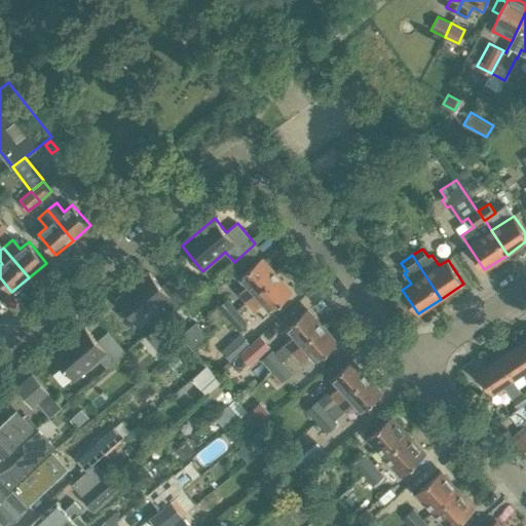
[(248,302),(277,275),(262,258),(241,276),(249,286),(239,294),(248,302)]
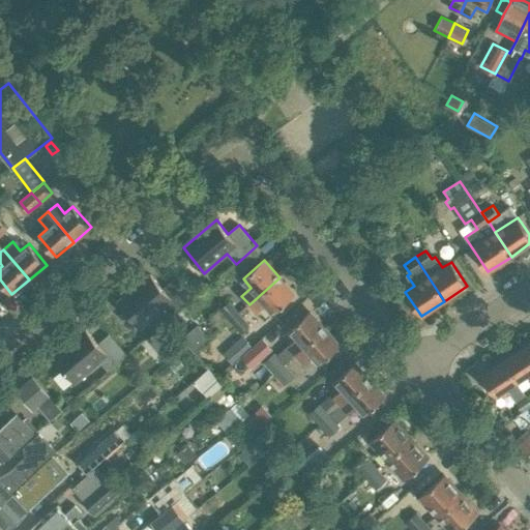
[(164,289),(151,274),(118,302),(140,328),(165,306),(173,317),(193,300),(174,280),(164,289)]
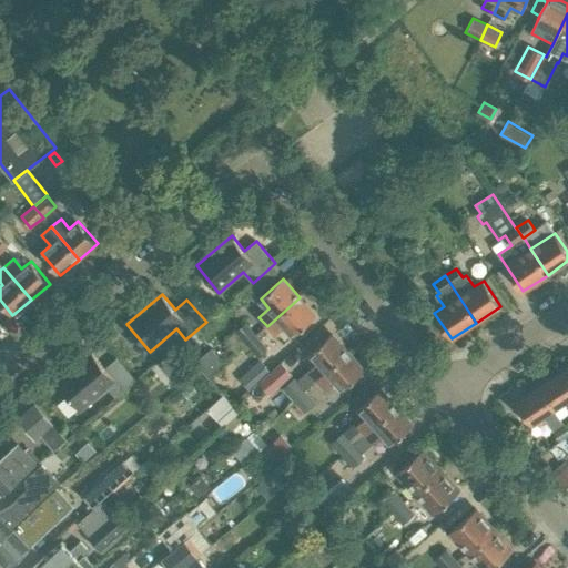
[(294,336),(316,316),(300,297),(267,326),(275,335),(285,326),(294,336)]
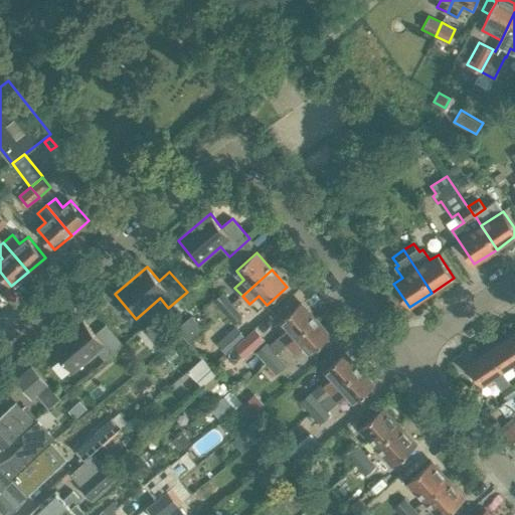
[(224,312),(233,304),(222,292),(203,309),(212,320),(223,310),(224,312)]
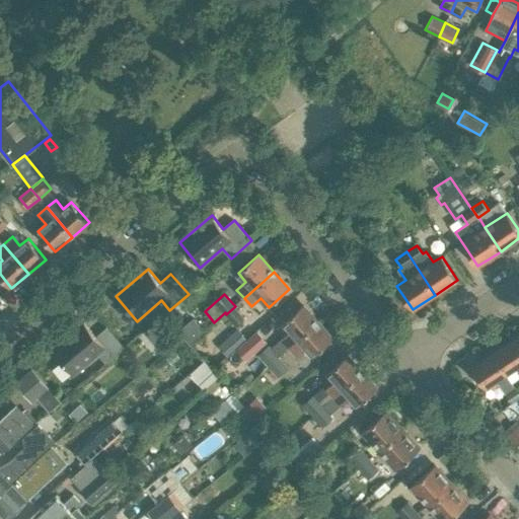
[(289,348),(318,322),(303,305),(284,322),(291,330),(282,339),(289,348)]
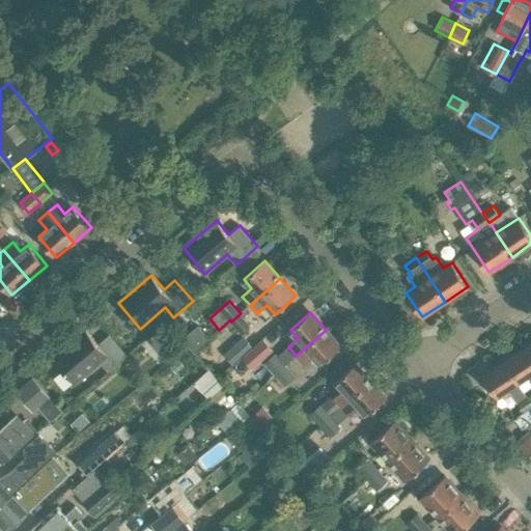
[(241,332),(250,324),(241,313),(231,322),(241,332)]
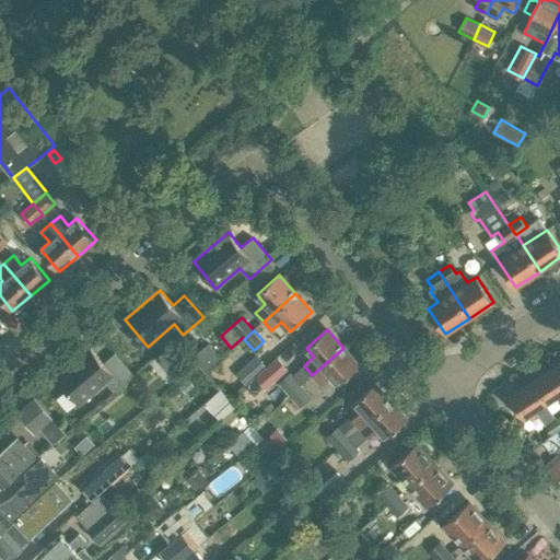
[(194,359),(205,372),(222,358),(210,345),(194,359)]
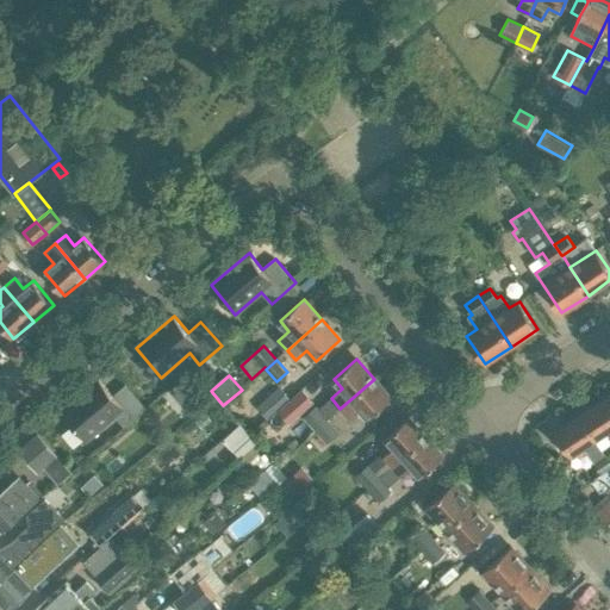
[(185,378),(170,390),(180,402),(194,390),(185,378)]
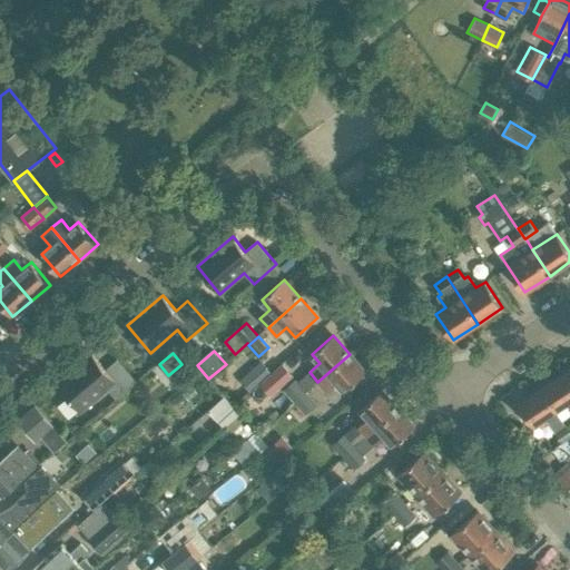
[(106,370),(92,354),(57,384),(80,411),(107,389),(117,400),(137,382),(118,359),(106,370)]
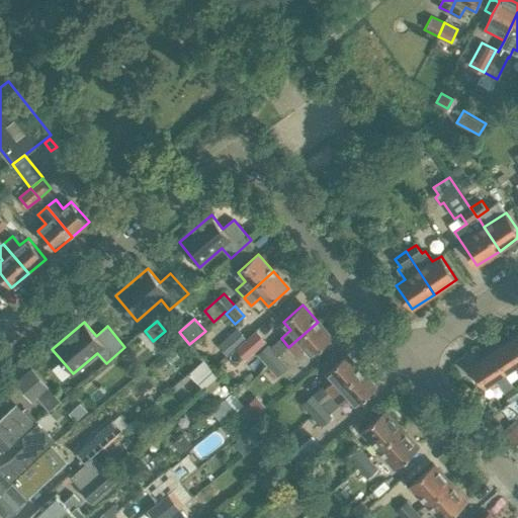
[(313,355),(332,338),(318,322),(288,347),(296,355),(305,347),(313,355)]
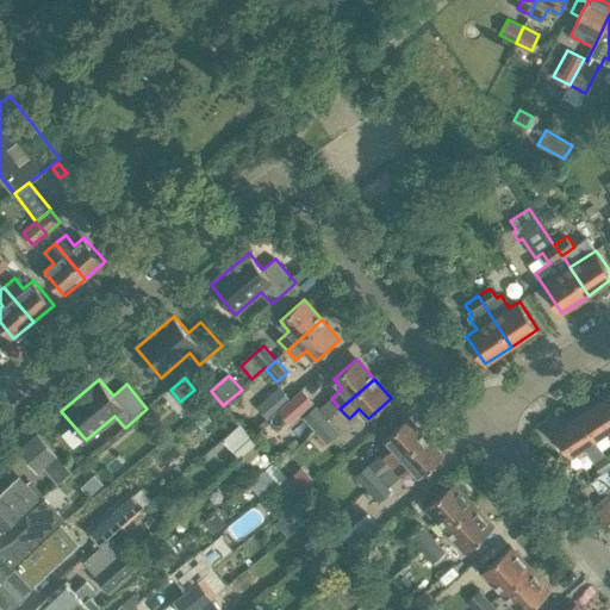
[(268,418),(290,398),(280,386),(257,406),(268,418)]
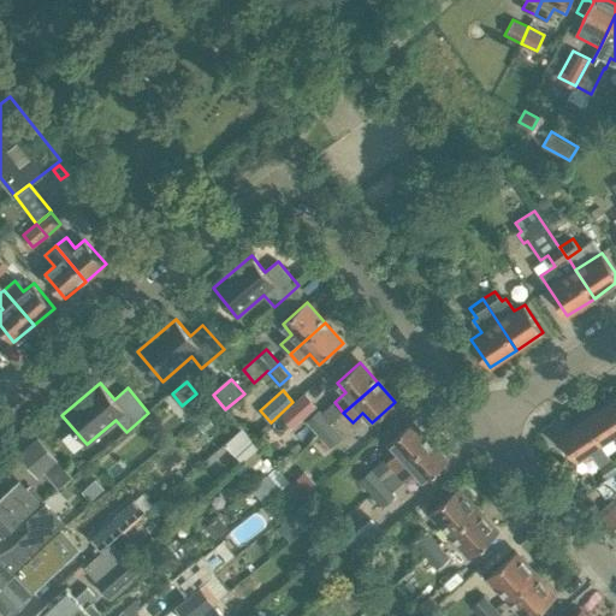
[(295,425),(317,406),(306,394),(284,413),(295,425)]
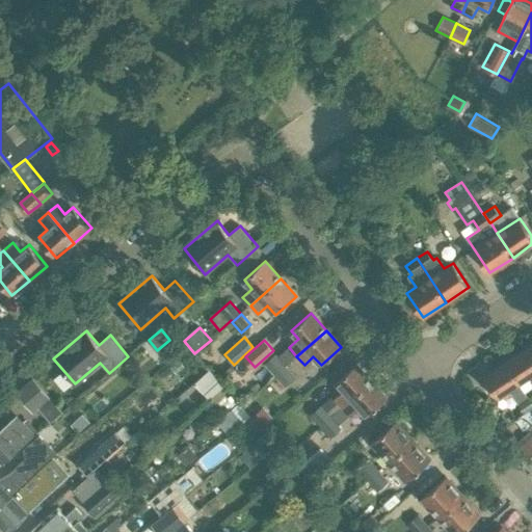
[(525,392),(531,387),(531,382),(528,377),(531,374),(531,356),(526,348),(505,362),(519,382),(525,392)]
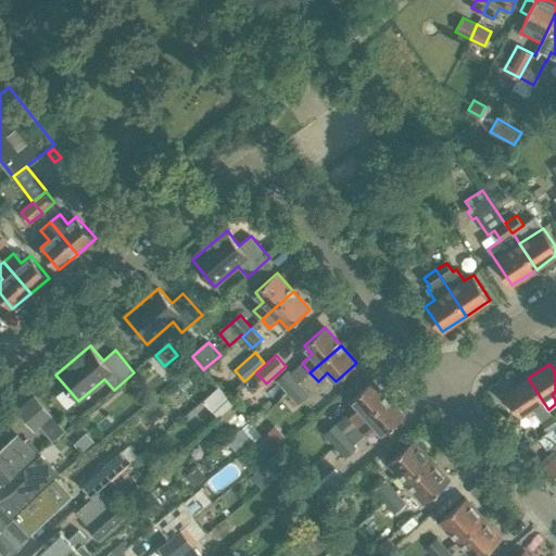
[(287,392),(299,381),(288,369),(276,379),(287,392)]
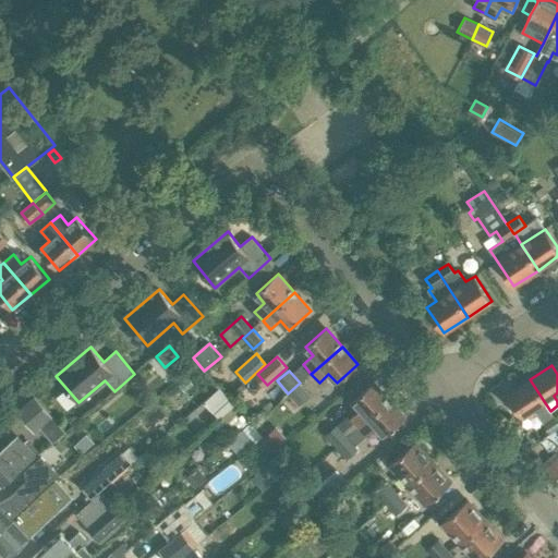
[(557,422),(550,411),(544,401),(530,379),(507,395),(521,416),(534,409),(544,423),(543,424),(549,433),(557,427),(557,422)]
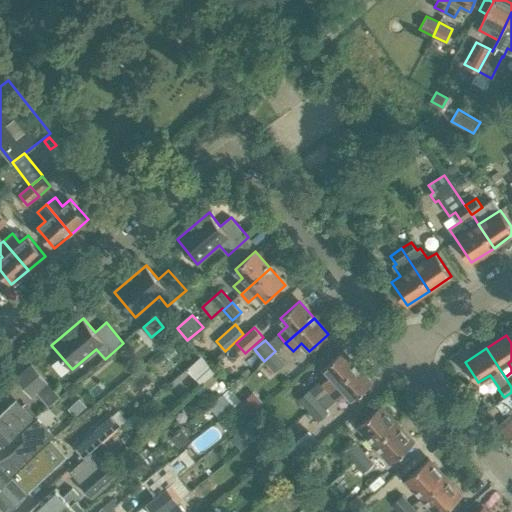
[(309,410),(358,367),(343,350),(324,368),(331,376),(322,384),(329,392),(319,401),(309,391),(300,399),(309,410)]
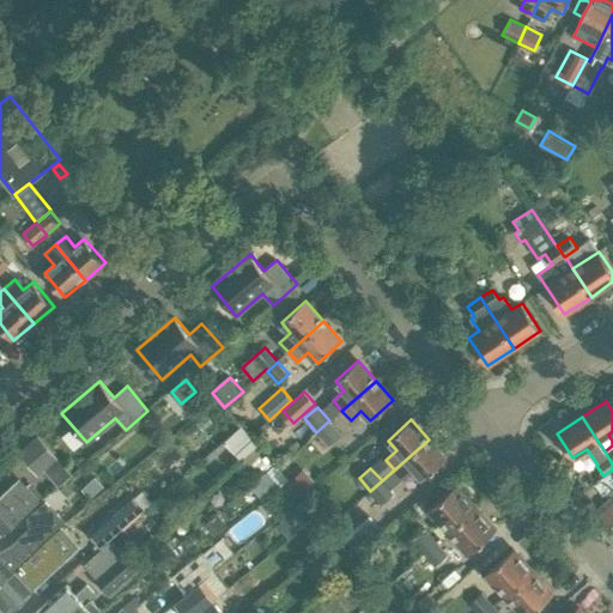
[(329,420),(316,432),(328,444),(341,434),(329,420)]
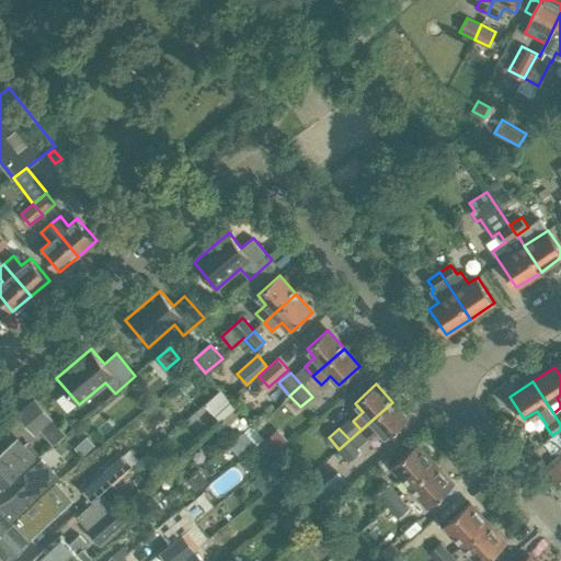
[(221,422),(237,408),(220,390),(205,403),(221,422)]
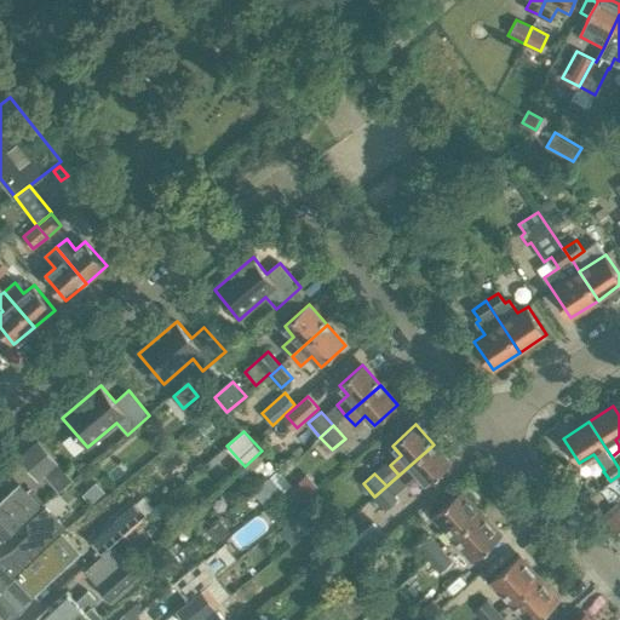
[(74,480),(40,441),(19,458),(39,480),(45,475),(59,492),(74,480)]
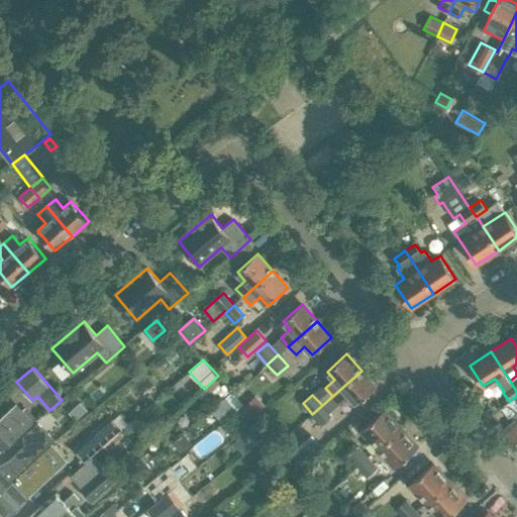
[(356,405),(376,387),(362,371),(312,414),(322,425),(332,417),(329,413),(339,404),(340,404),(349,396),(356,405)]
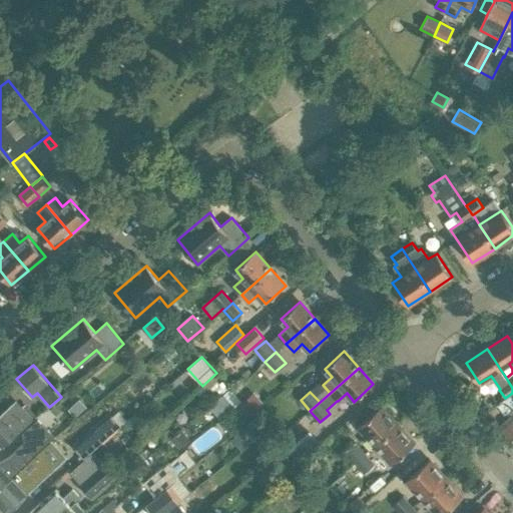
[(223,380),(212,389),(218,396),(229,387),(223,380)]
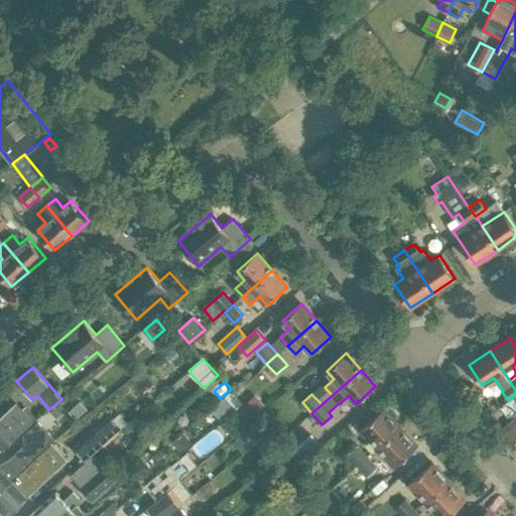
[(201,401),(209,394),(204,388),(196,395),(201,401)]
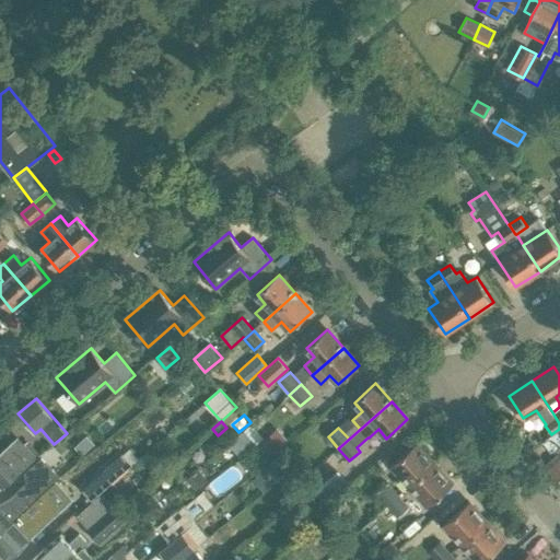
[(243,431),(249,439),(256,433),(249,424),(243,431)]
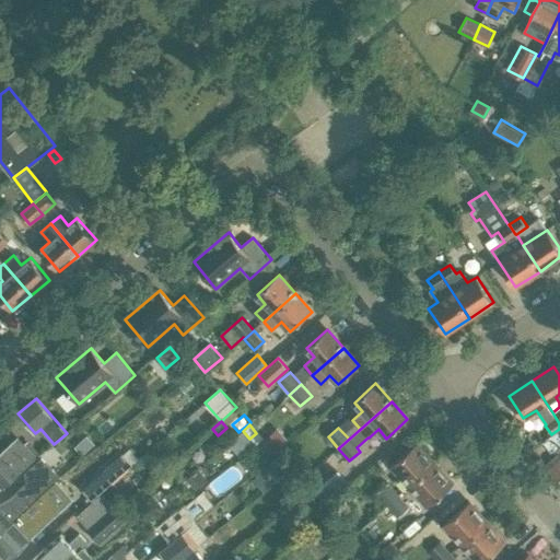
[(276,428),(265,438),(276,451),(287,440),(276,428)]
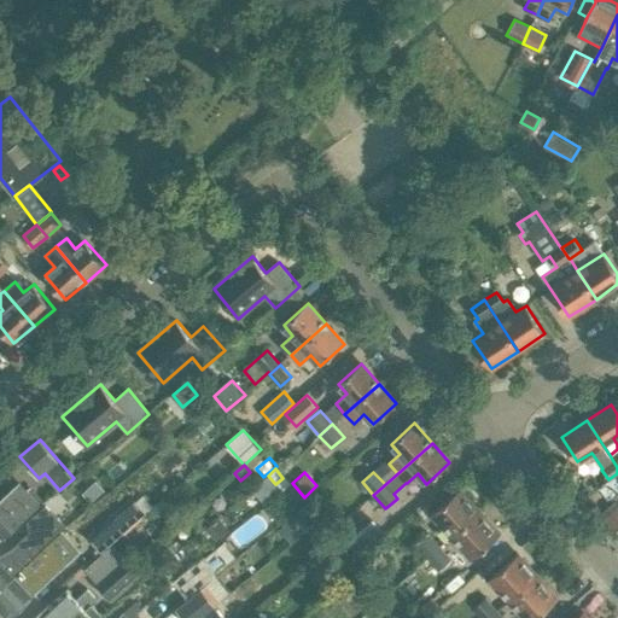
[(268,476),(254,488),(266,502),(280,489),(275,484),(268,476)]
